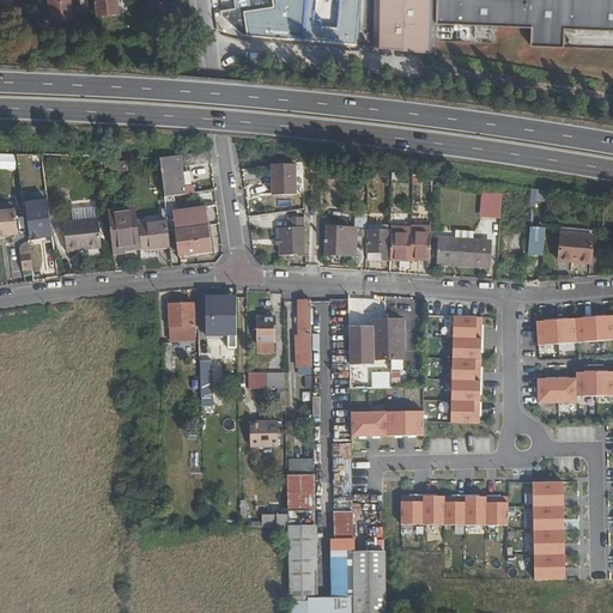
[(74,20),(72,0),(49,0),(53,23),(74,20)]
